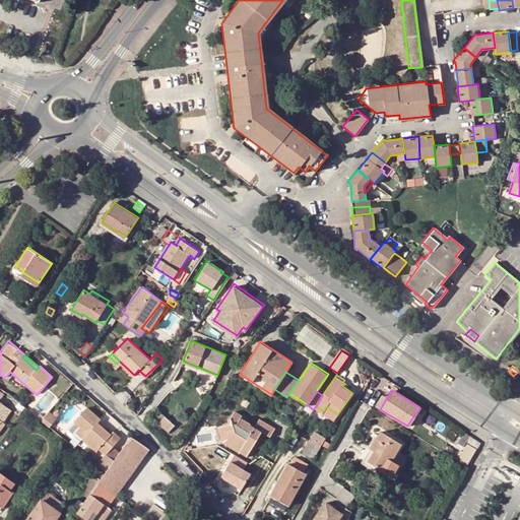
[(0,398),(2,395),(0,393),(0,419),(2,421),(10,409),(0,402),(0,398)]
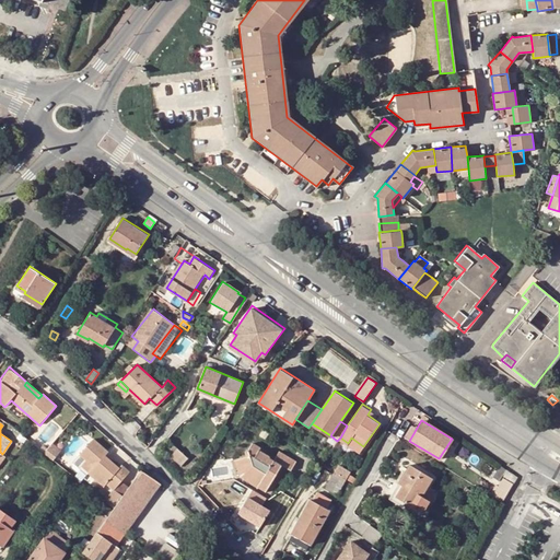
[(411,424),(404,438),(409,441),(417,428),(411,424)]
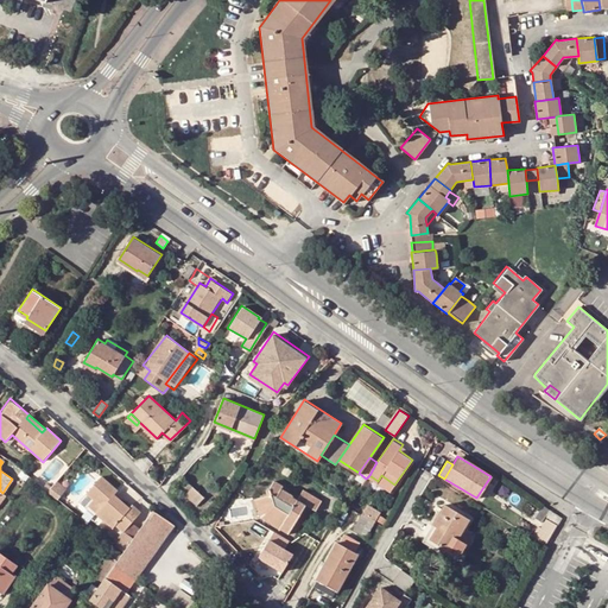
[(292,474),(285,469),(282,475),(289,480),(292,474)]
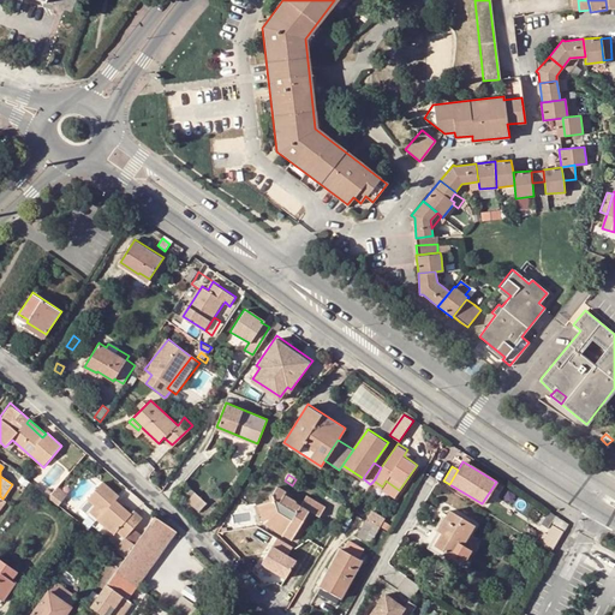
[(399,490),(386,481),(382,487),(396,496),(399,490)]
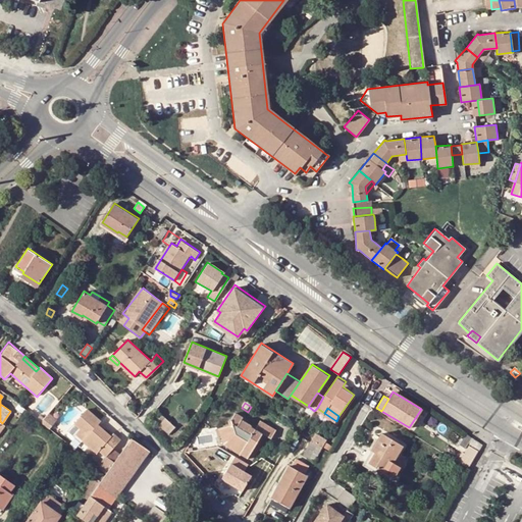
[(101,421),(87,409),(74,423),(80,427),(87,434),(82,440),(96,453),(98,450),(106,456),(119,439),(112,433),(110,436),(98,425),(101,421)]
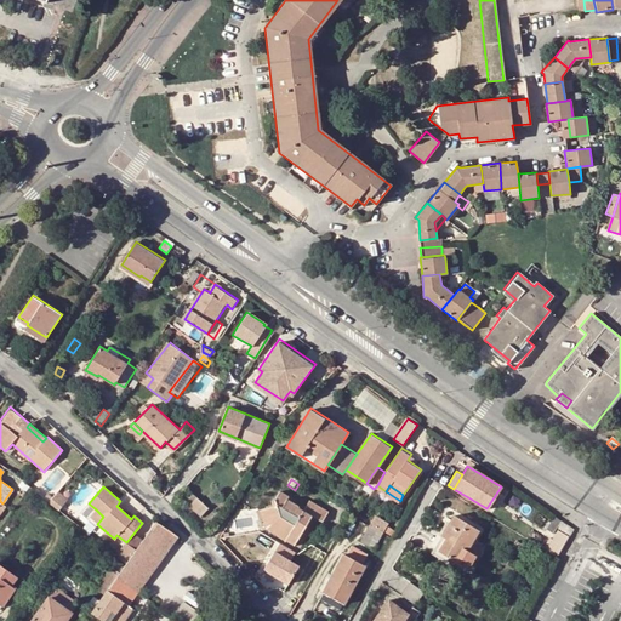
[(275,503),(263,508),(271,525),(296,541),(313,514),(324,520),(329,511),(311,500),(305,510),(300,506),(301,505),(289,497),(290,495),(281,490),(277,499),(274,500),(275,503)]
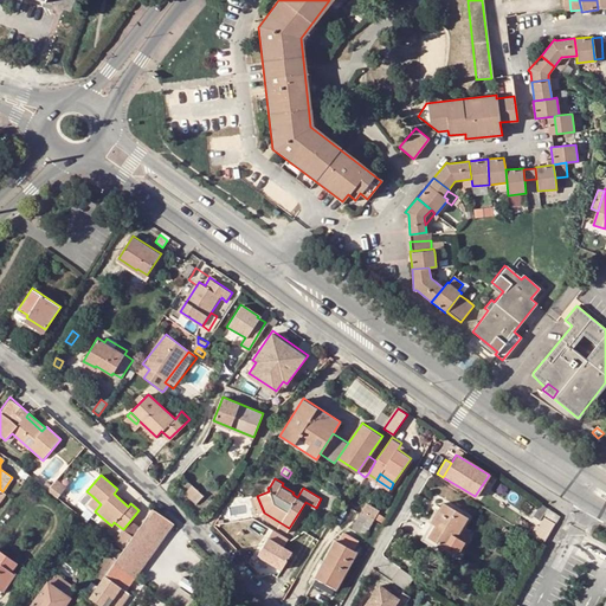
[(192,489),(185,482),(176,490),(184,496),(192,489)]
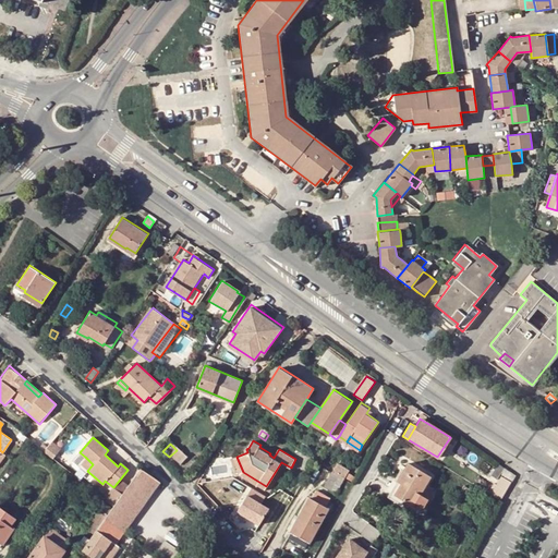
[(87,471),(93,464),(85,457),(80,464),(87,471)]
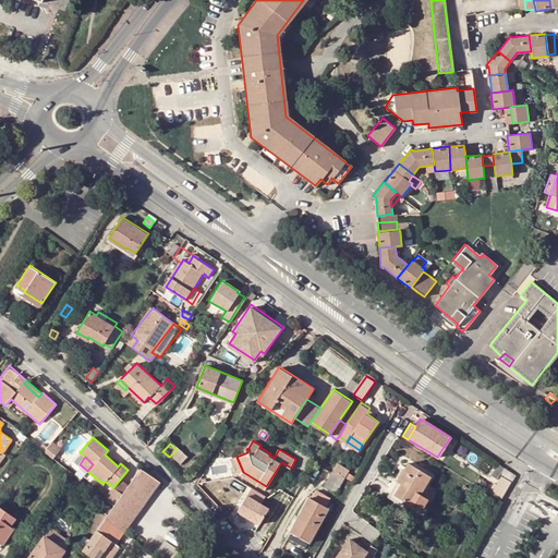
[(264,489),(266,486),(243,472),(237,457),(234,458),(240,474),(264,489)]
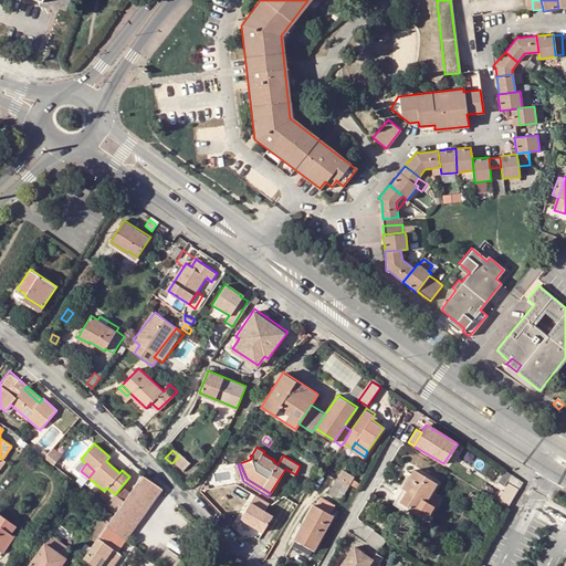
[(431,491),(436,482),(413,470),(405,484),(408,486),(406,490),(400,501),(418,512),(420,510),(428,514),(435,503),(427,498),(431,491)]
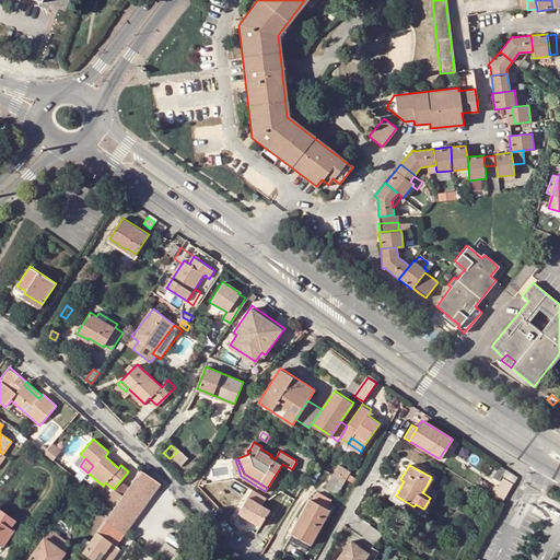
[(499,480),(501,476),(505,469),(500,465),(492,477),(499,480)]
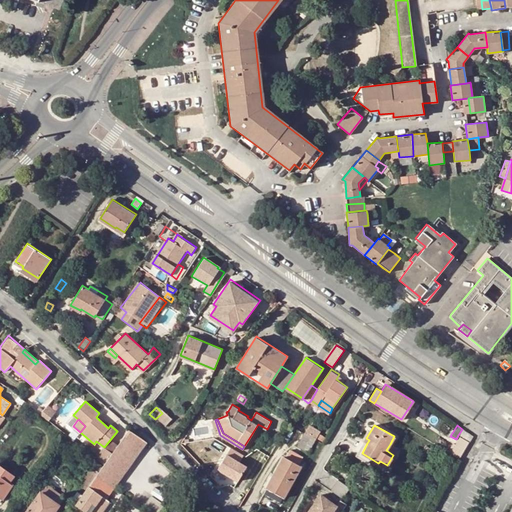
[(458,435),(469,442),(473,436),(462,429),(458,435)]
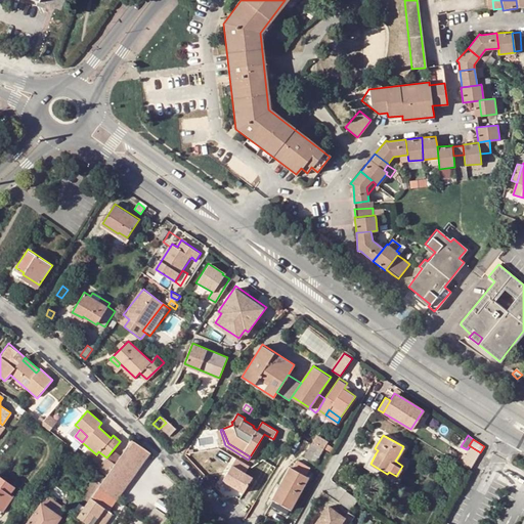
[(77,517),(87,523),(96,523),(106,510),(115,499),(147,452),(131,440),(114,465),(105,476),(103,479),(100,484),(88,500),(77,517)]
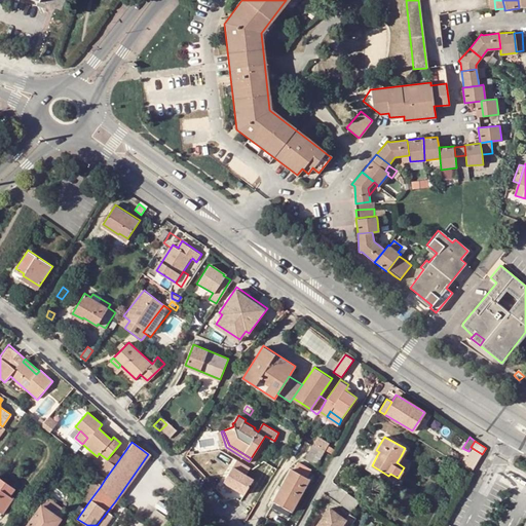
[(305,457),(316,463),(324,451),(312,445),(305,457)]
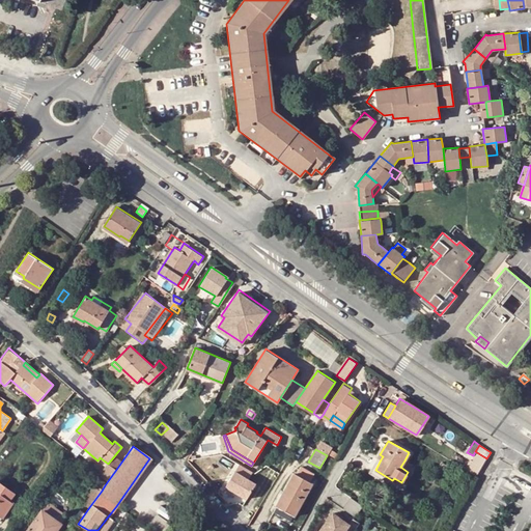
[(404,460),(400,467),(408,472),(412,466),(404,460)]
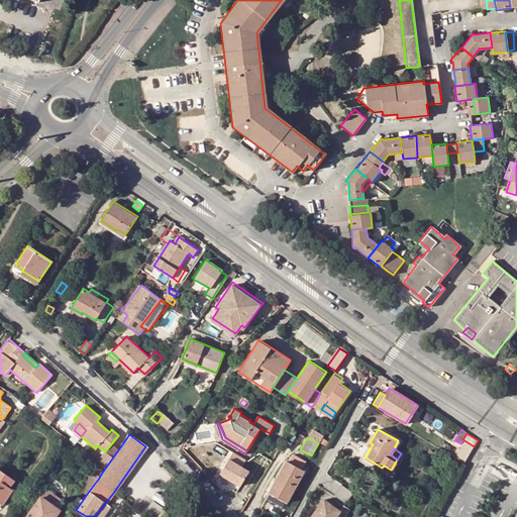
[(241,467),(245,458),(229,450),(217,475),(241,487),(249,471),(241,467)]
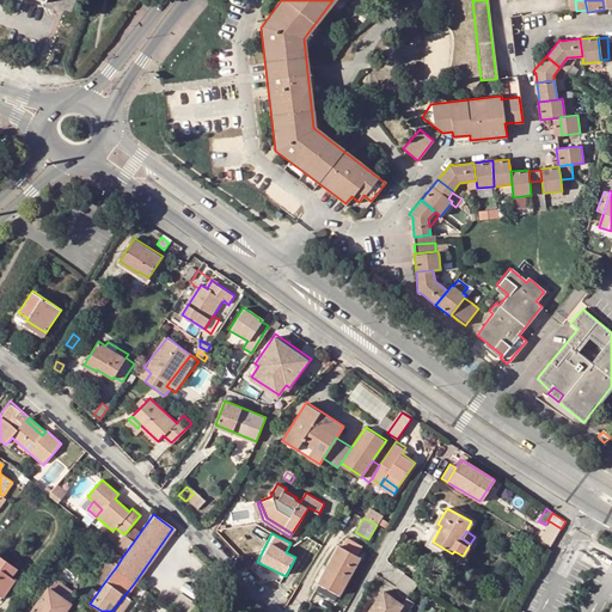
[(554,542),(540,533),(536,540),(549,549),(554,542)]
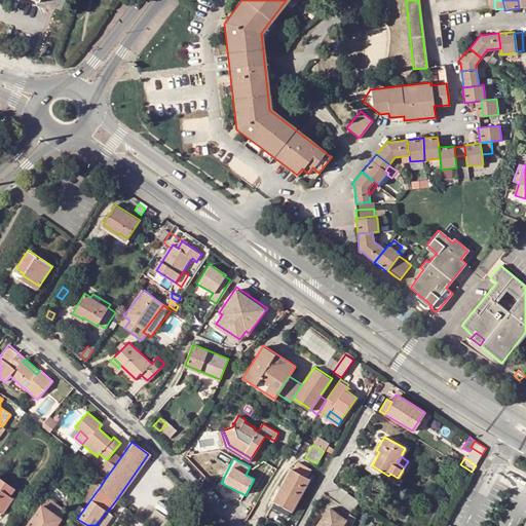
[(98,472),(100,474),(109,462),(106,460),(98,472)]
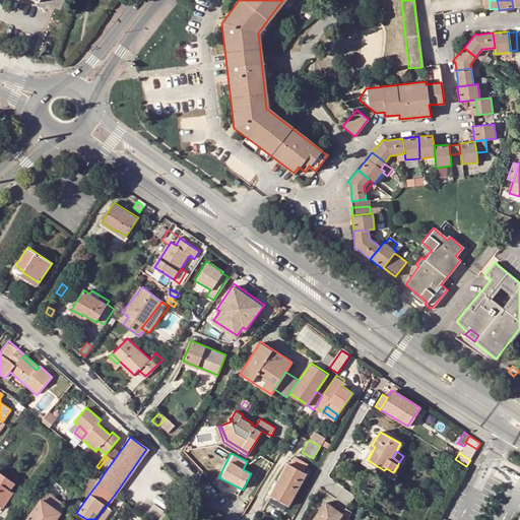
[(108,457),(99,468),(105,472),(113,461),(108,457)]
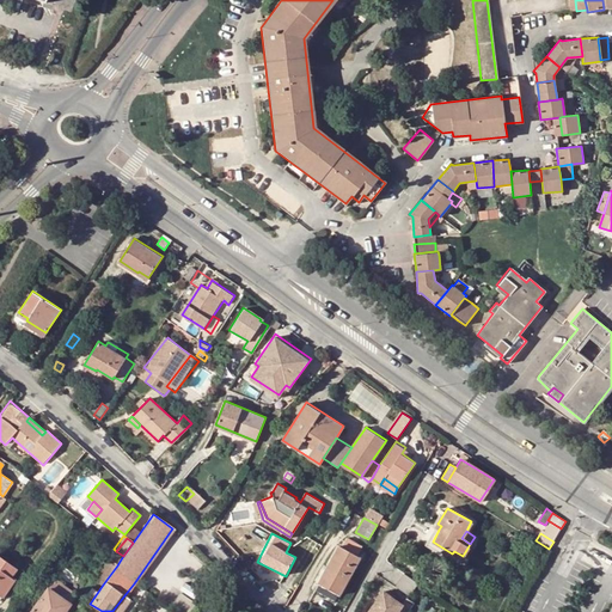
[(318,582),(319,583),(338,593),(340,594),(360,557),(356,555),(362,546),(347,538),(342,546),(340,545),(318,582)]
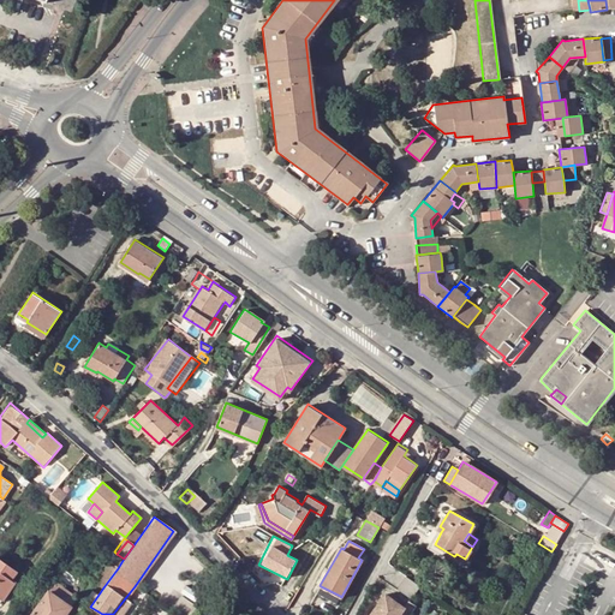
[(614,551),(593,541),(590,549),(586,555),(611,569),(614,562),(614,551)]
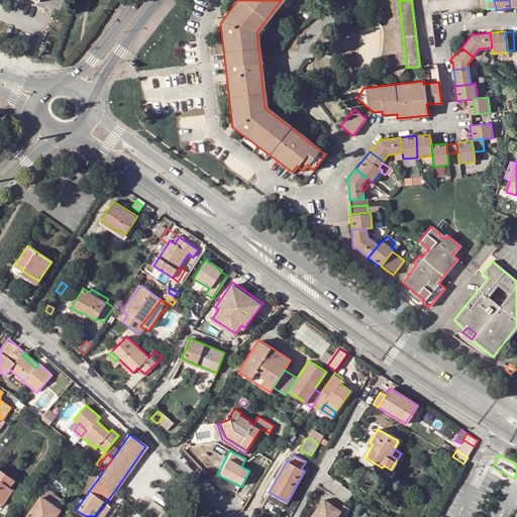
[(95,468),(92,473),(99,478),(102,473),(95,468)]
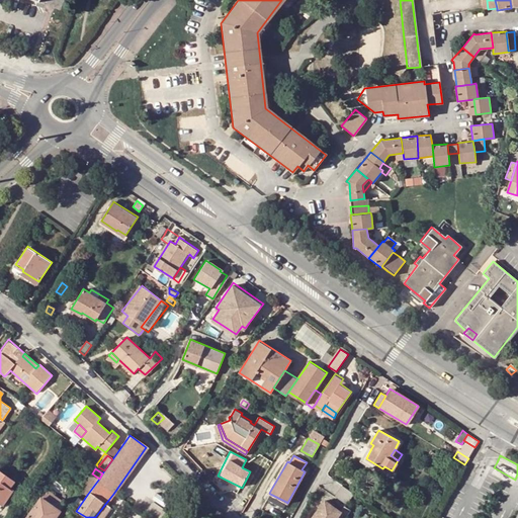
[(0,471),(0,503),(1,505),(11,491),(8,489),(13,482),(0,471)]
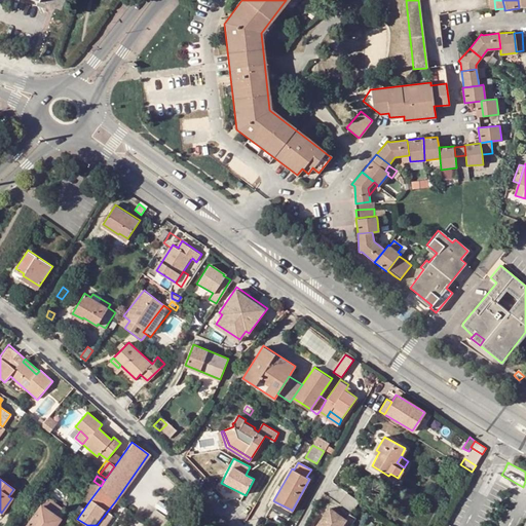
[(101,486),(94,481),(81,497),(88,502),(101,486)]
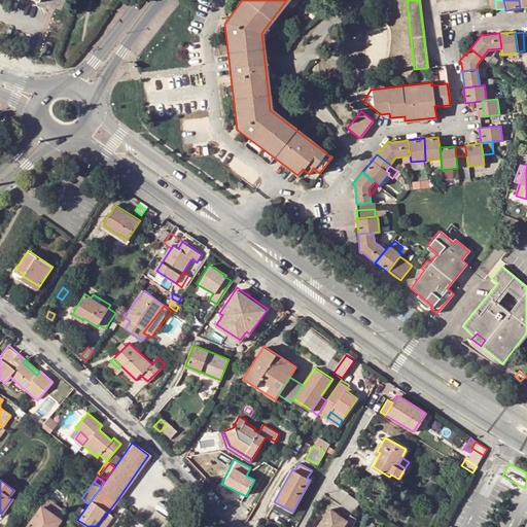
[(352,513),(359,502),(347,493),(340,504),(352,513)]
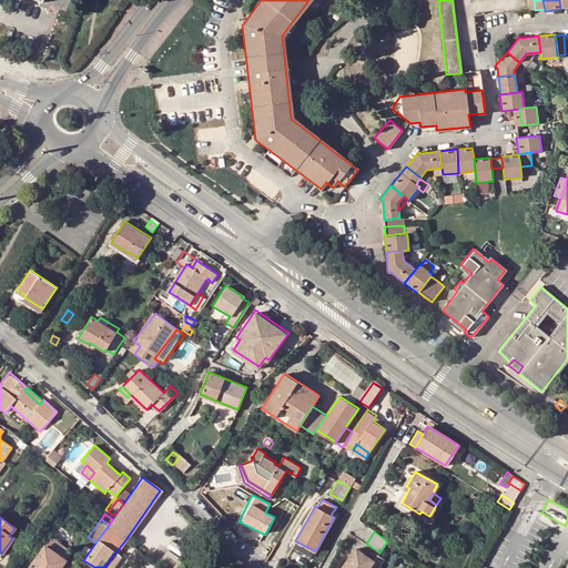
[(49,539),(44,546),(63,560),(69,553),(49,539)]
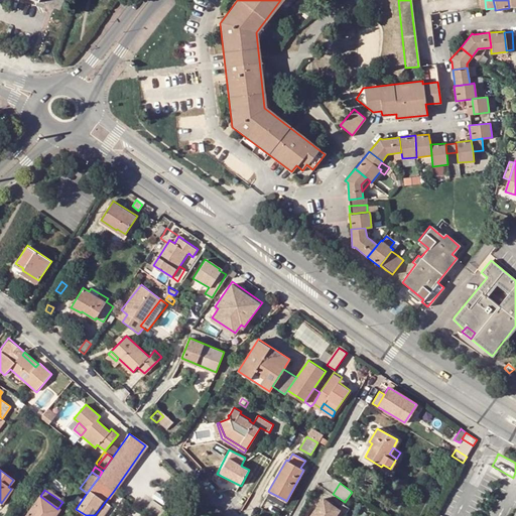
[(282,506),(285,500),(269,492),(266,498),(282,506)]
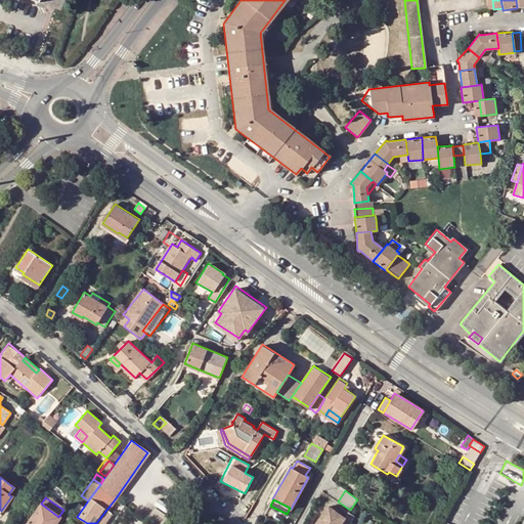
[(53,523),(58,517),(41,504),(36,510),(31,507),(26,514),(31,517),(26,523),(53,523)]
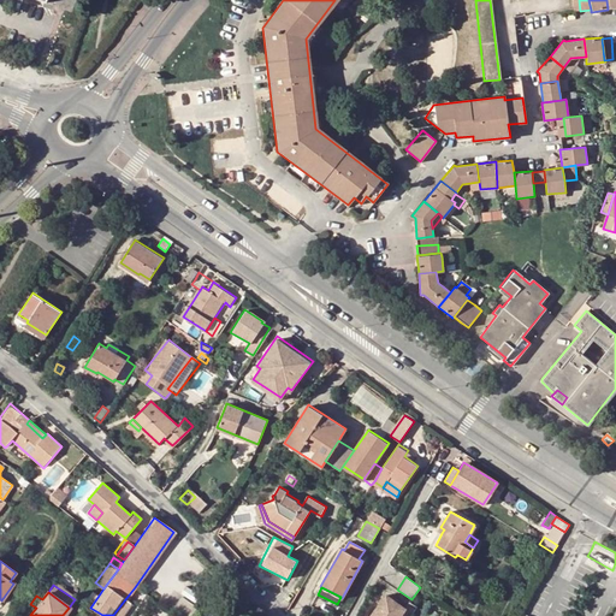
[(408,615),(416,605),(409,600),(404,608),(384,594),(368,615),(408,615)]
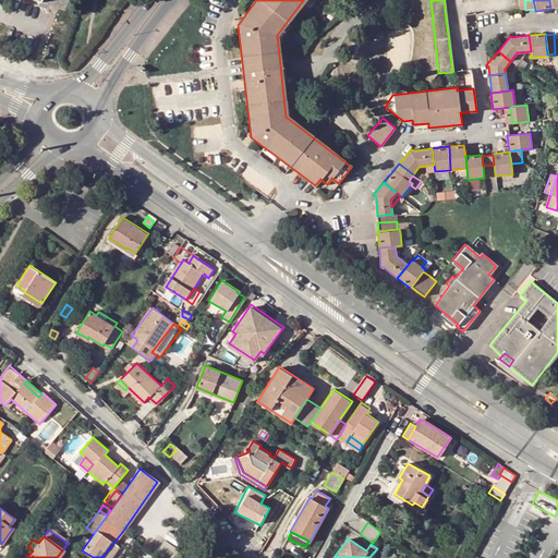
[(168,557),(176,547),(165,540),(157,552),(167,557),(168,557)]
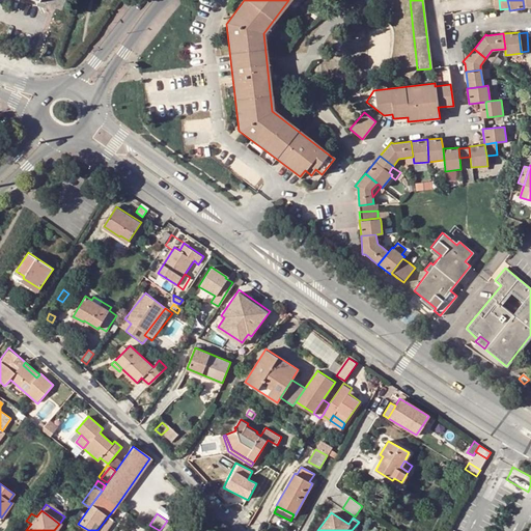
[(104,530),(113,520),(108,516),(98,530),(104,530)]
